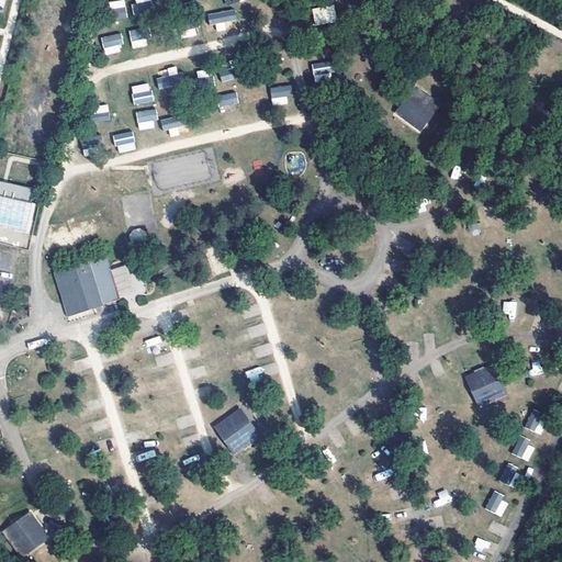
[(124,0),(121,0),(109,2),(112,20),(127,18),(124,0)]
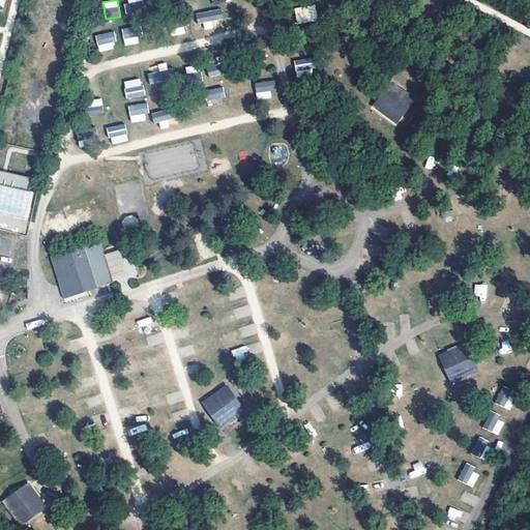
[(143,0),(124,0),(127,13),(145,11),(143,0)]
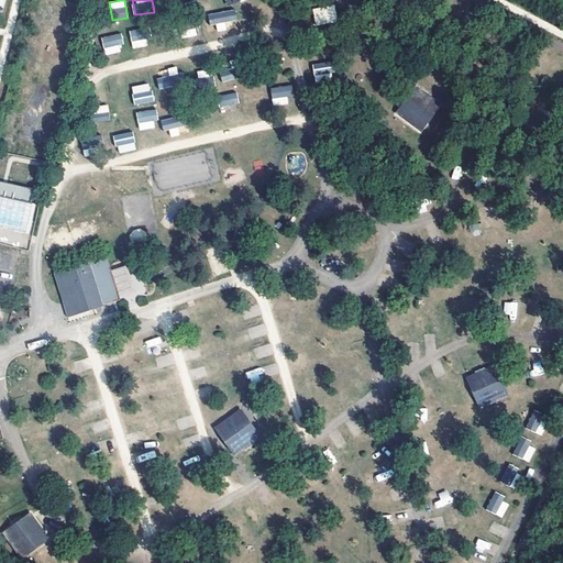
[(316,25),(338,21),(334,4),(312,9),(316,25)]
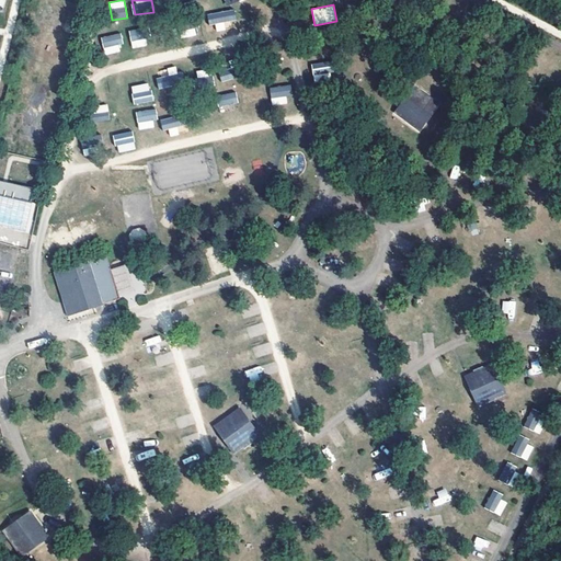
[(208,24),(228,23),(237,23),(236,10),(207,12),(208,24)]
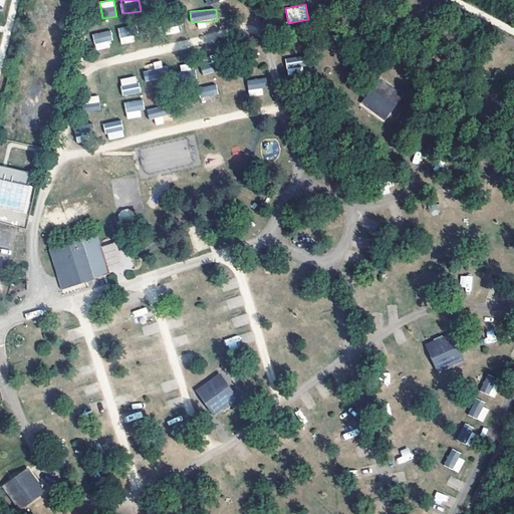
[(136,42),(134,25),(117,27),(120,44),(136,42)]
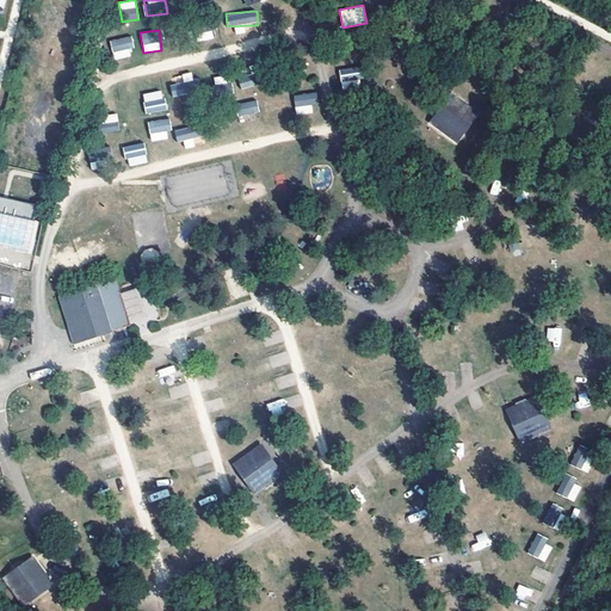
[(110,41),(115,61),(135,55),(130,36),(110,41)]
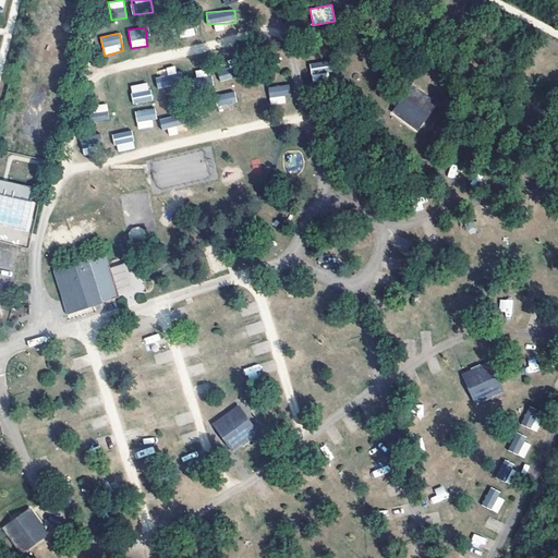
[(229,59),(228,69),(219,69),(218,80),(233,81),(234,59),(229,59)]
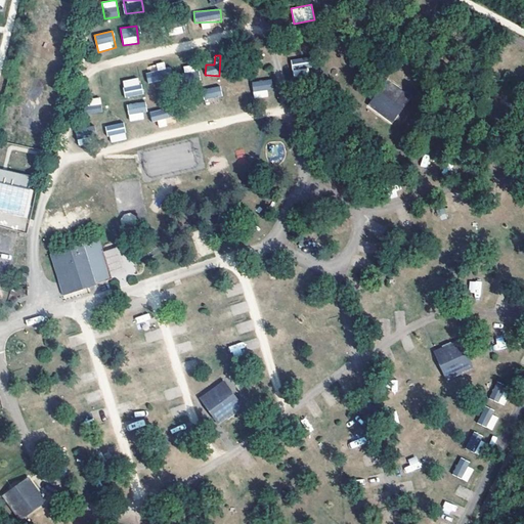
[(313,77),(312,57),(292,59),(293,79),(313,77)]
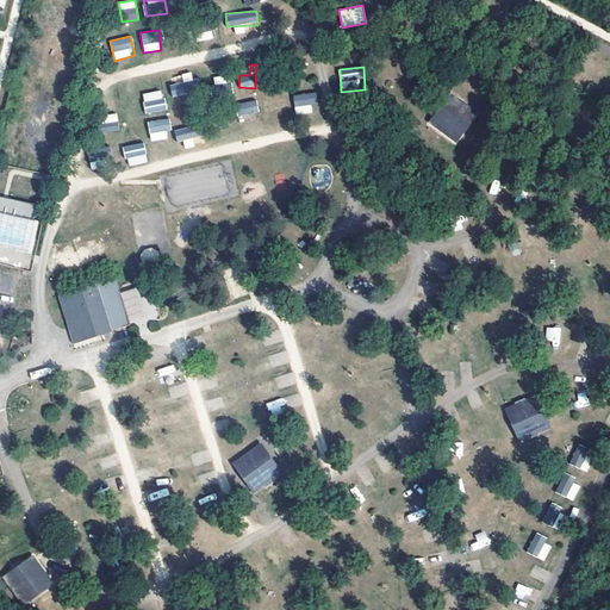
[(192,72),(181,74),(182,82),(169,85),(172,97),(195,92),(192,72)]
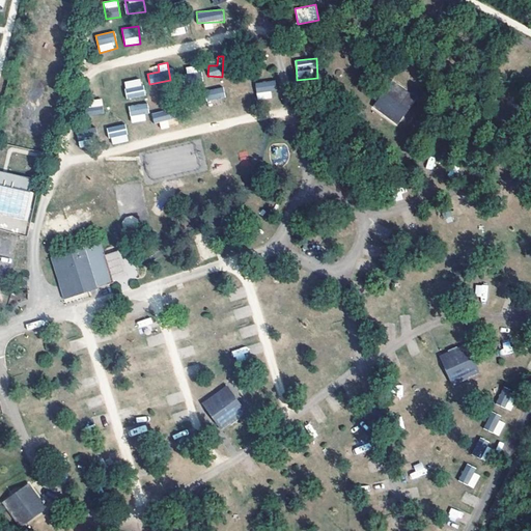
[(124,81),(126,99),(144,96),(142,79),(124,81)]
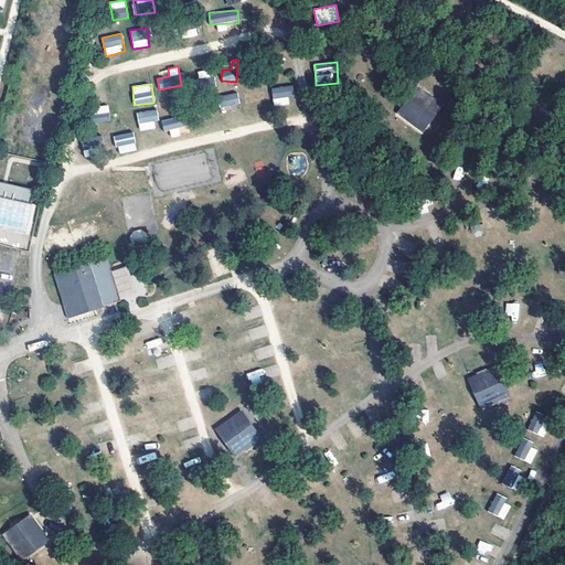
[(291,86),(272,87),(274,106),(292,104),(291,86)]
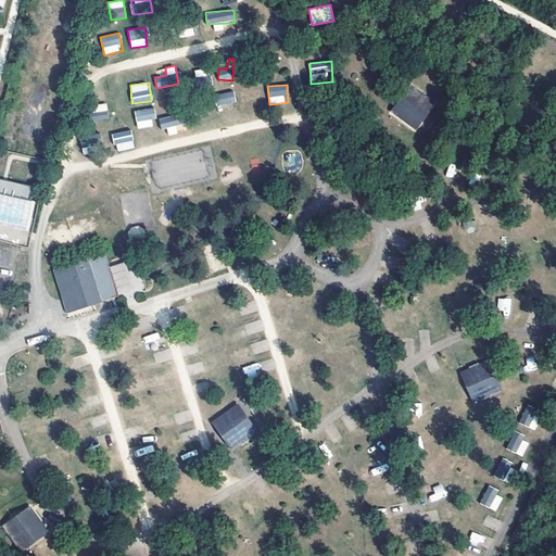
[(415,90),(397,114),(420,130),(437,106),(415,90)]
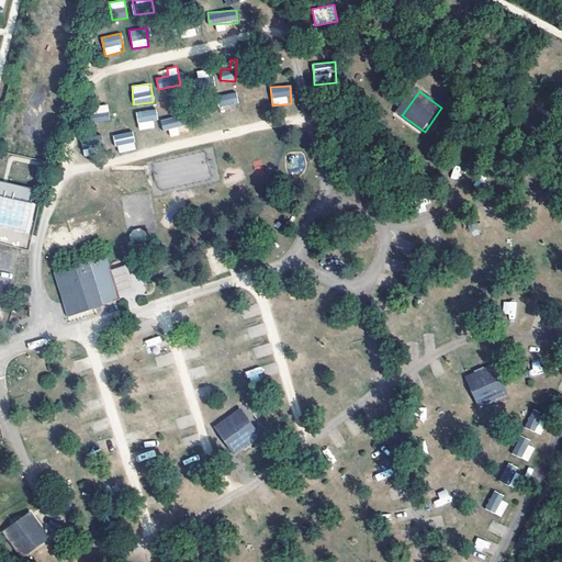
[(108,104),(90,107),(91,122),(110,121),(108,104)]
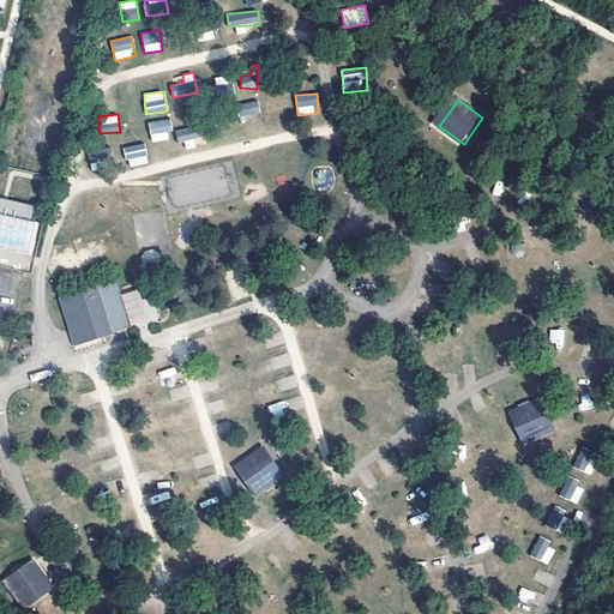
[(172,139),(169,119),(149,122),(151,143),(172,139)]
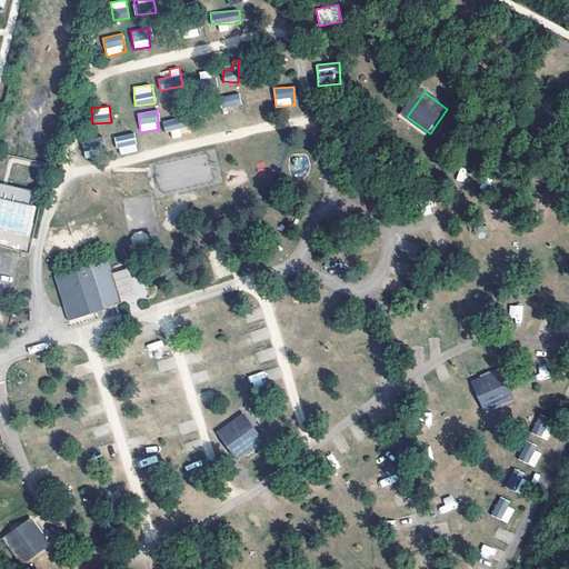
[(165,131),(182,128),(181,118),(162,121),(165,131)]
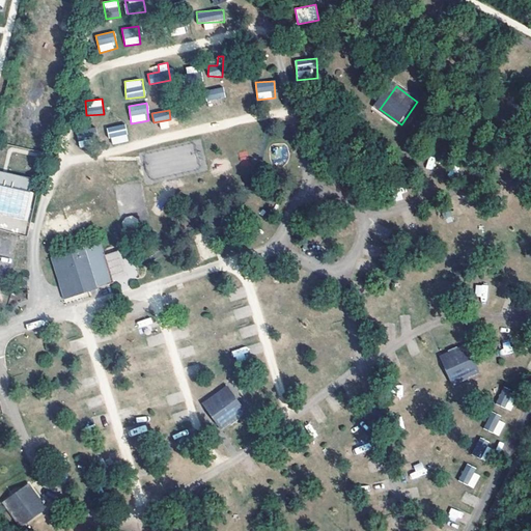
[(124,123),(107,128),(111,145),(129,141),(124,123)]
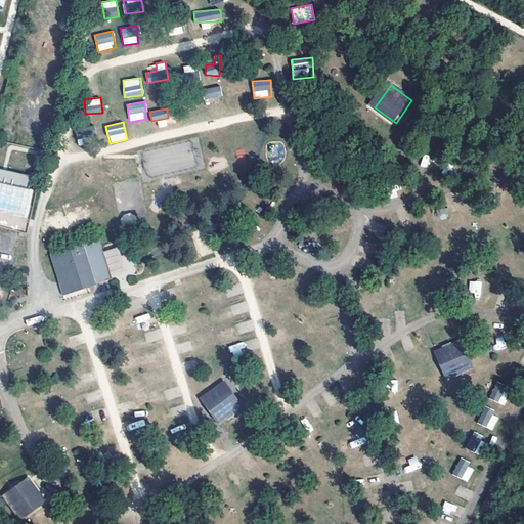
[(75,129),(78,145),(96,141),(93,126),(75,129)]
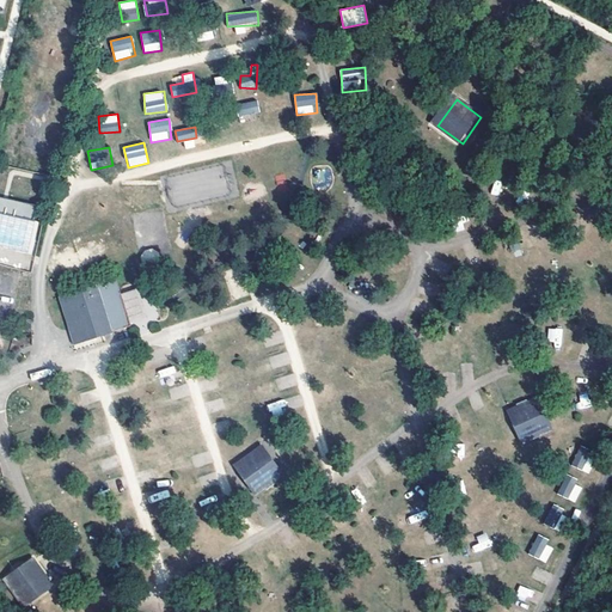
[(32,219),(35,204),(0,197),(0,259),(5,261),(23,264),(31,219),(32,219)]
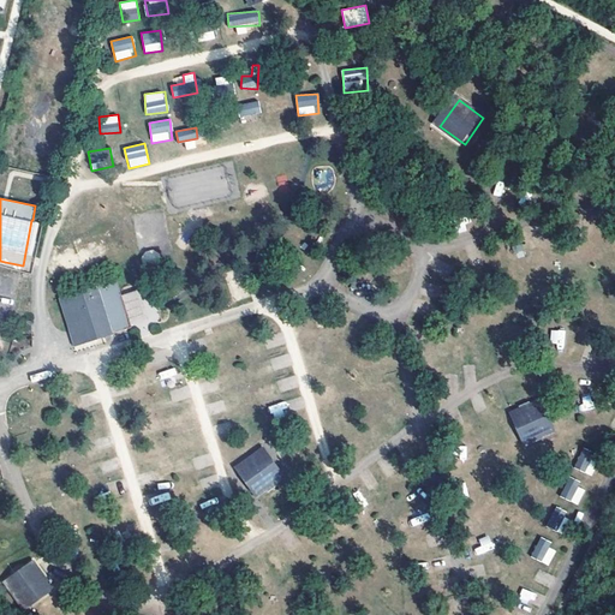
[(156,250),(142,252),(143,262),(157,260),(156,250)]
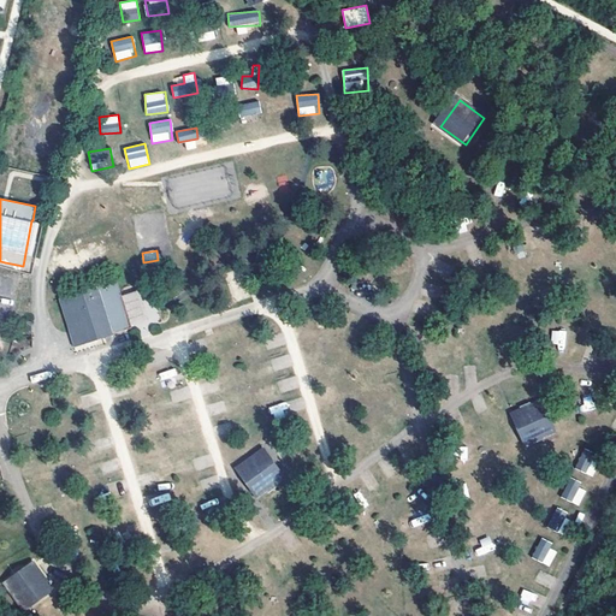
[(60,300),(75,349),(114,337),(113,335),(132,329),(118,282),(60,300)]
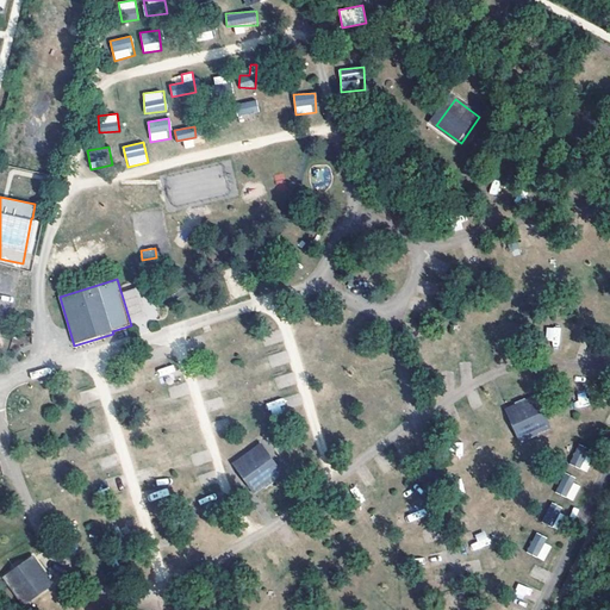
[(547,327),(545,343),(559,346),(561,328),(547,327)]
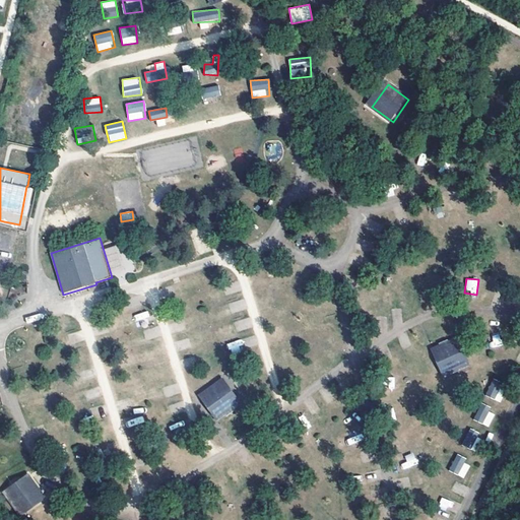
[(148,311),(135,315),(136,321),(149,317),(148,311)]
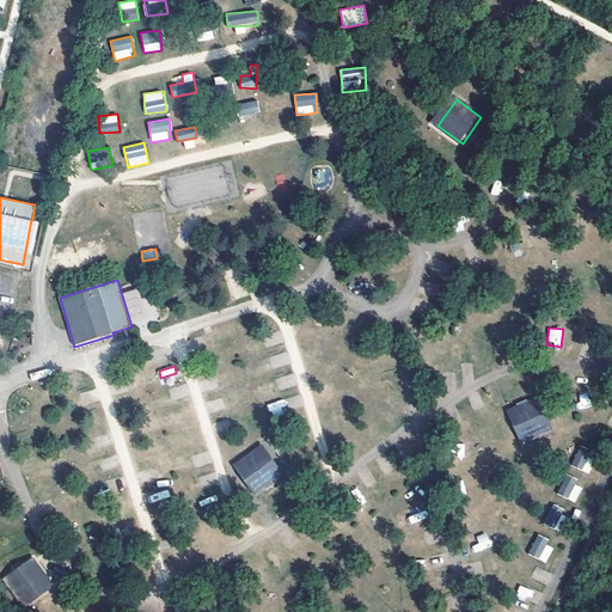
[(589,395),(579,395),(579,408),(589,408),(589,395)]
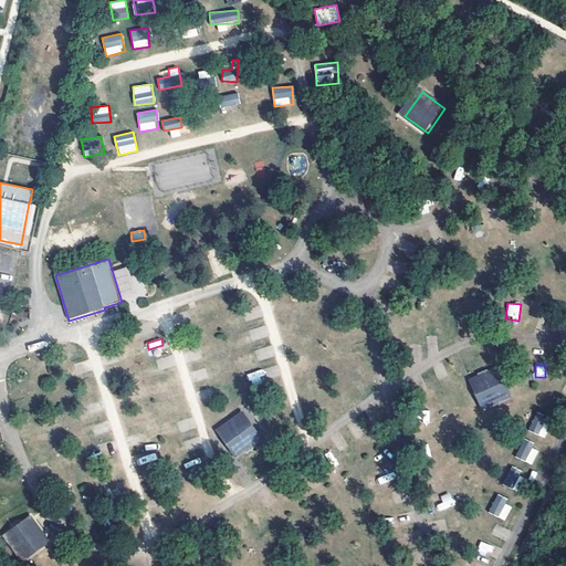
[(494,367),(469,379),(480,405),(506,392),(494,367)]
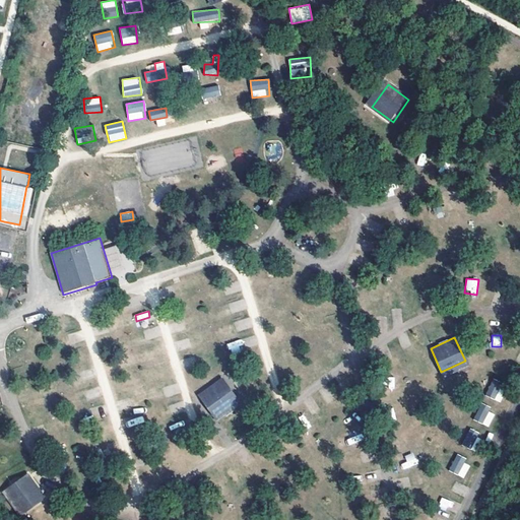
[(493,378),(485,395),(500,401),(507,385),(493,378)]
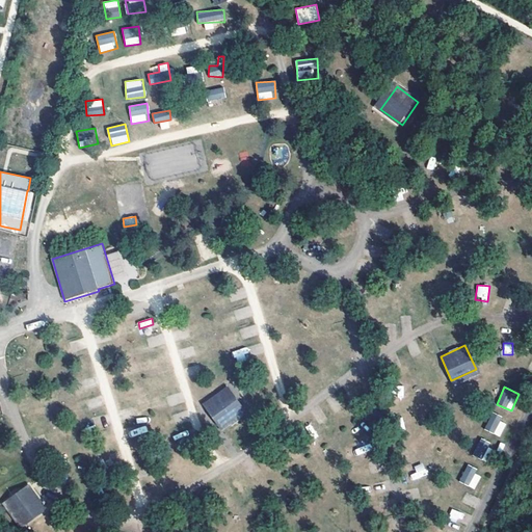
[(245,418),(229,396),(206,414),(222,435),(245,418)]
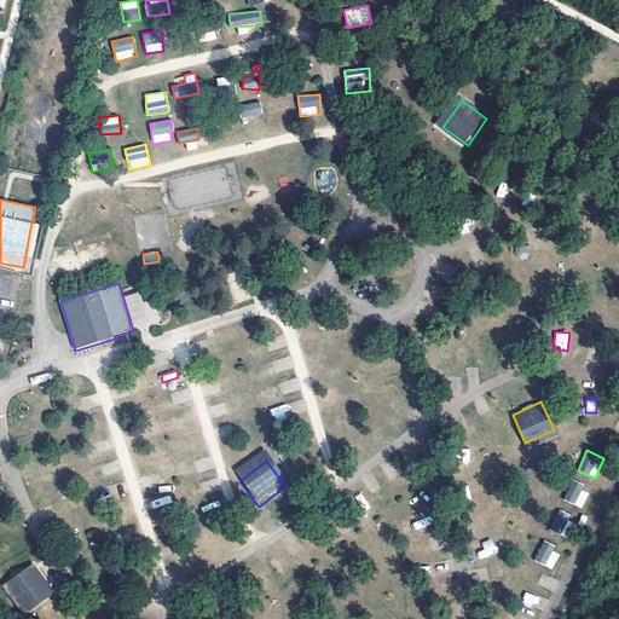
[(571,481),(563,499),(583,508),(590,490),(571,481)]
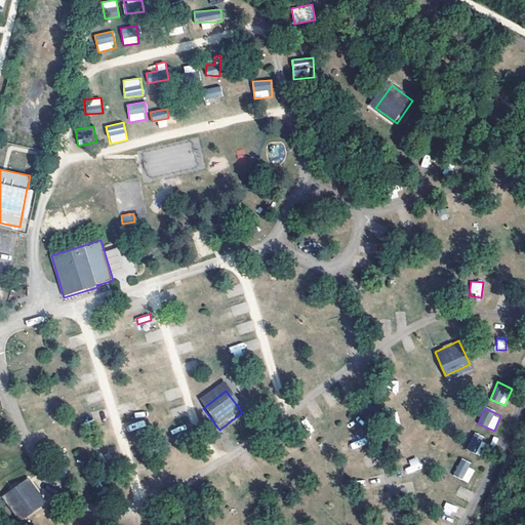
[(472,433),(467,450),(480,454),(485,436),(472,433)]
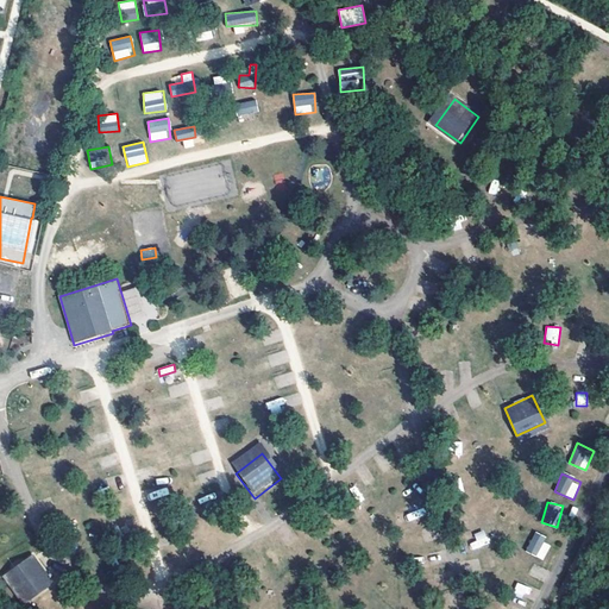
[(525,551),(542,560),(552,542),(534,533),(525,551)]
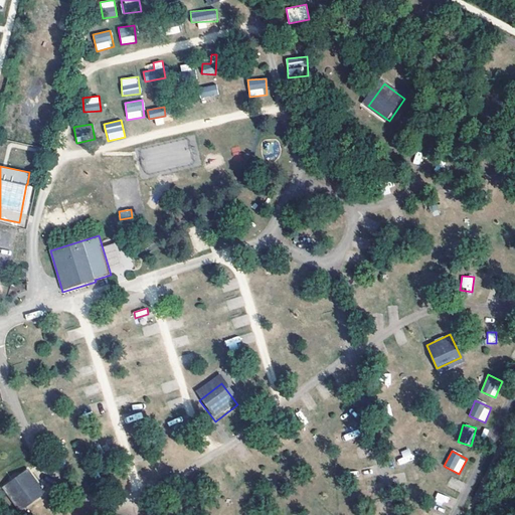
[(23,514),(47,497),(30,474),(5,493),(22,514),(23,514)]
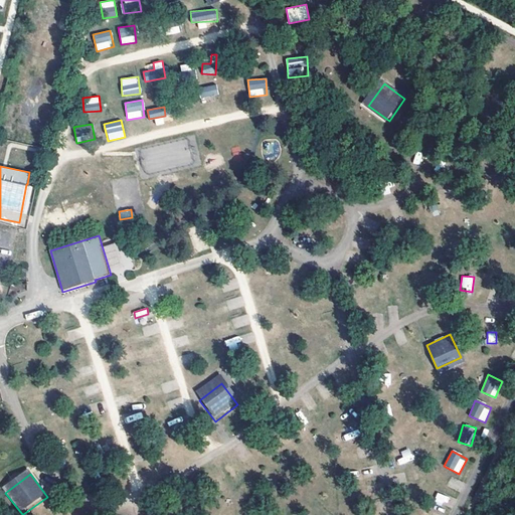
[(438,492),(434,502),(446,506),(450,497),(438,492)]
